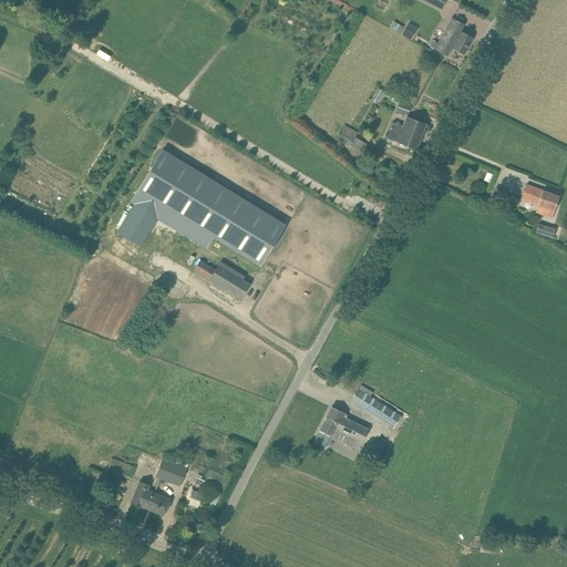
[(420,0),(441,10),(445,0),(420,0)]
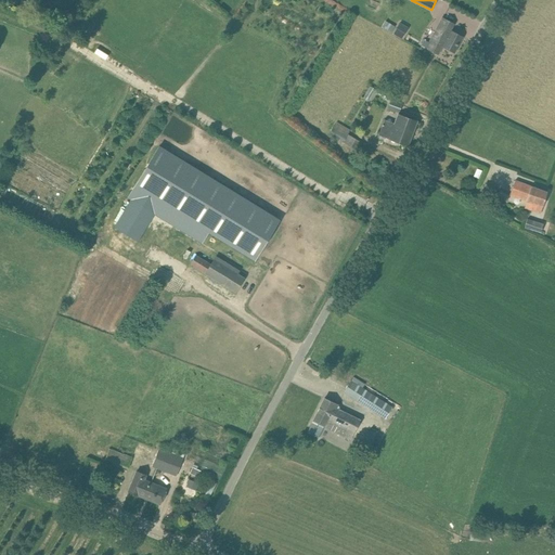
[(454,25),(443,18),(430,43),(426,41),(423,46),(427,48),(427,49),(438,54),(442,47),(454,53),(463,37),(451,30),(454,25)]
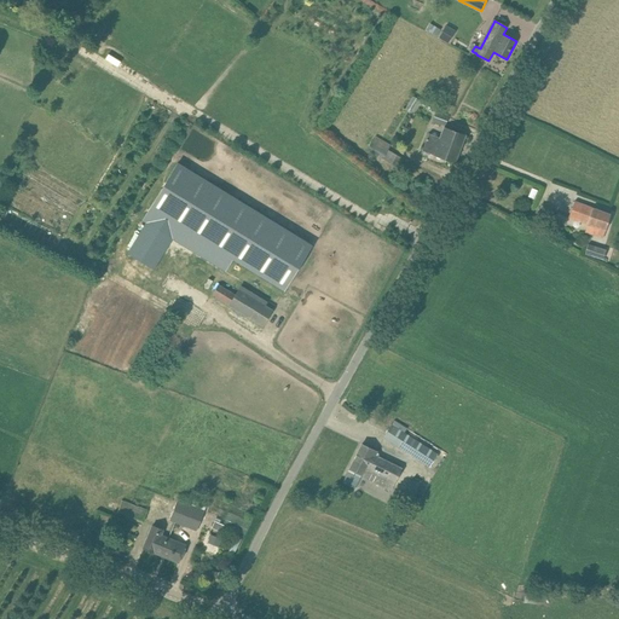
[(456,32),(446,25),(439,38),(449,42),(456,32)]
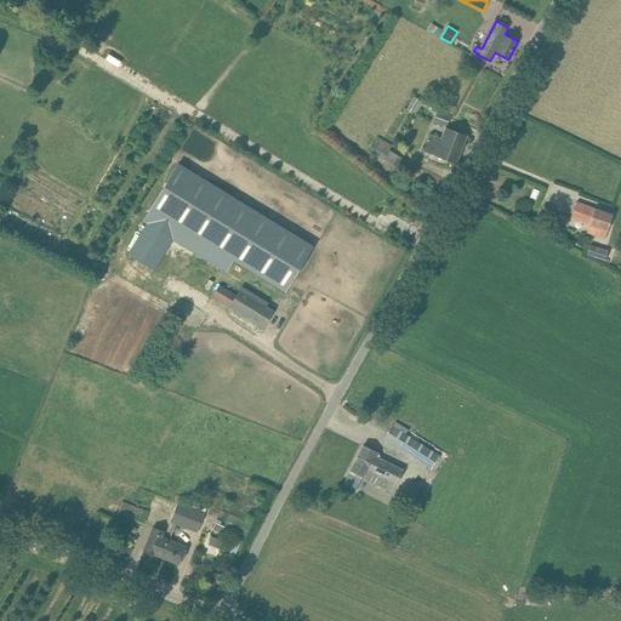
[(106,60),(118,68),(119,67),(121,63),(121,62),(109,55),(106,60)]
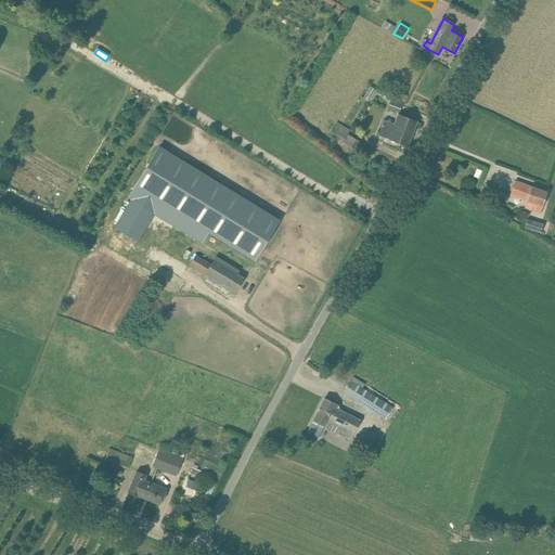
[(400,113),(402,106),(390,102),(388,108),(400,113)]
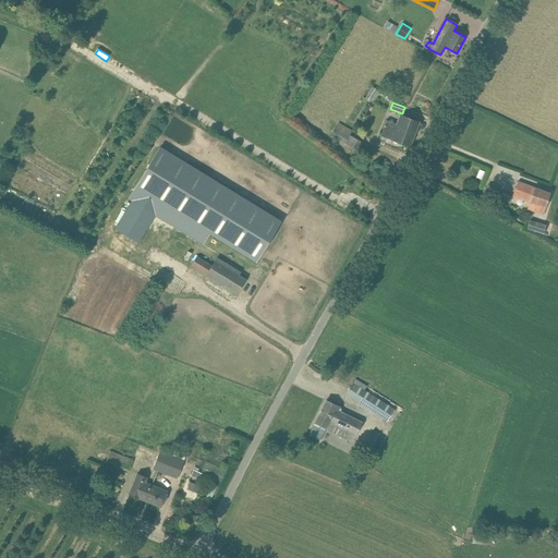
[(420,122),(409,119),(400,114),(397,124),(387,120),(380,135),(391,140),(410,147),(420,122)]
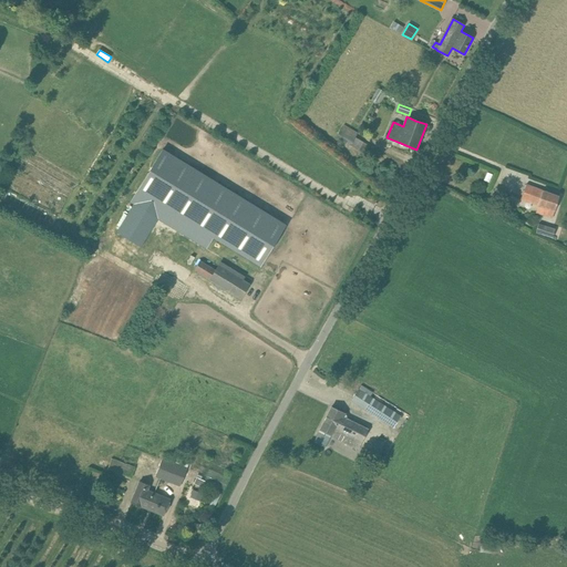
[(350,146),(358,133),(344,125),(337,138),(350,146)]
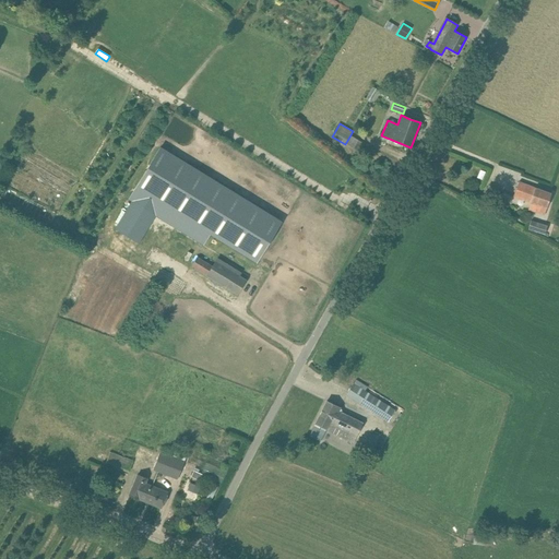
[(132,202),(116,229),(125,234),(139,242),(155,216),(156,214),(203,244),(210,233),(256,261),(280,222),(161,147),(130,197),(133,199),(132,202)]
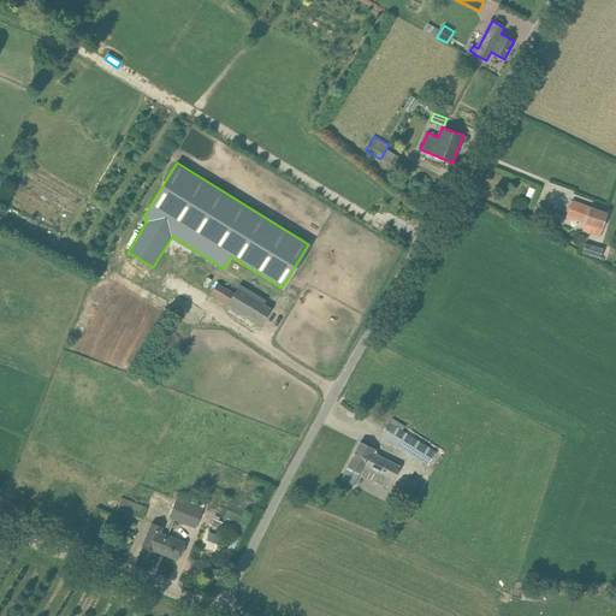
[(599,238),(606,214),(572,200),(566,218),(590,225),(587,234),(599,238)]
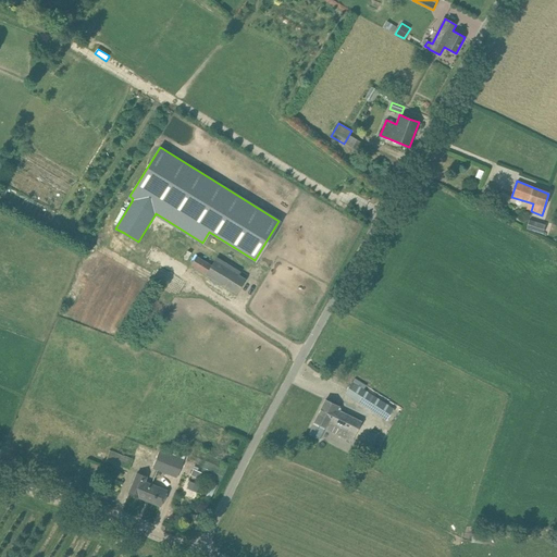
[(474,200),(477,195),(467,189),(465,196),(474,200)]
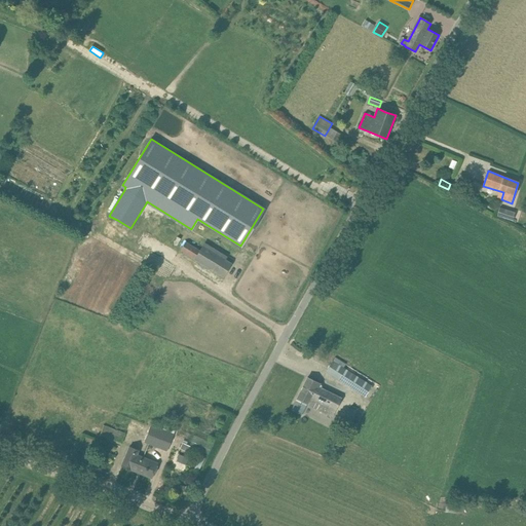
[(513,220),(515,212),(499,208),(497,216),(513,220)]
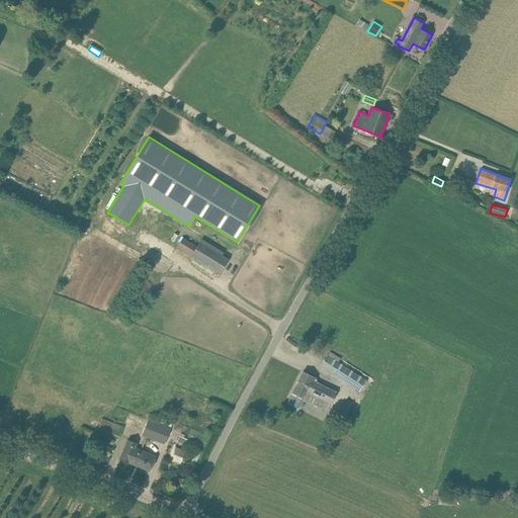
[(223,253),(198,238),(194,245),(189,253),(220,272),(227,260),(221,256),(223,253)]
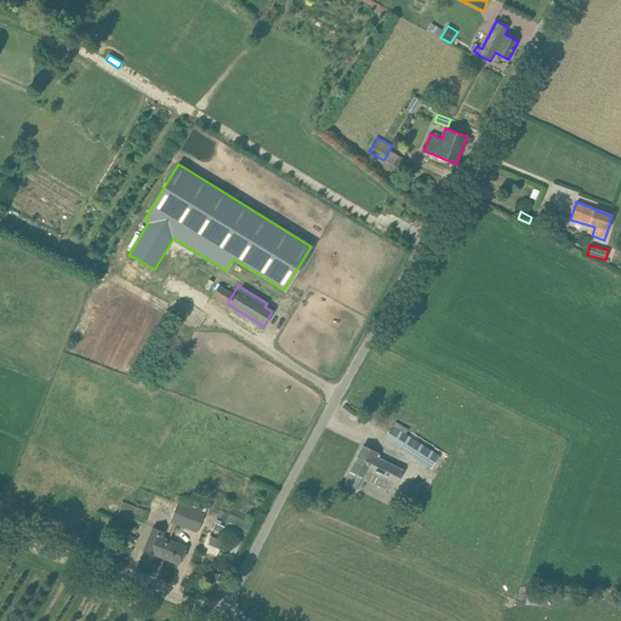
[(233,294),(218,286),(214,295),(227,303),(233,294)]
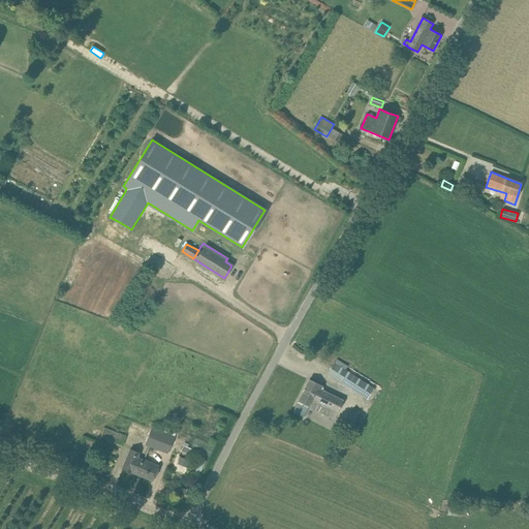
[(367,399),(373,389),(335,364),(329,374),(367,399)]
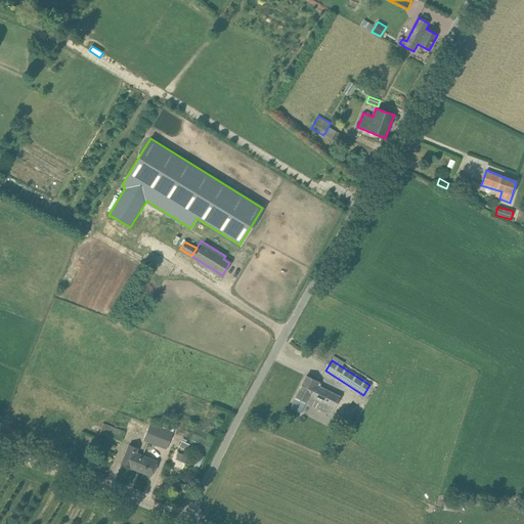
[(319,383),(315,381),(306,376),(296,397),(331,416),(340,397),(317,386),(319,383)]
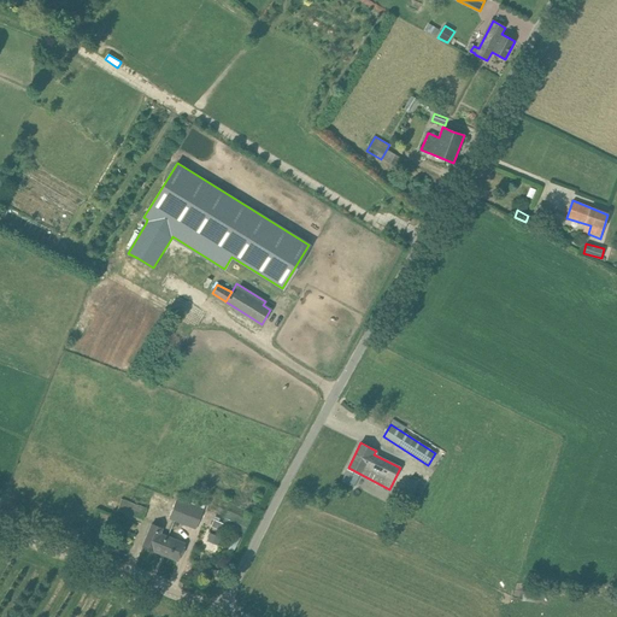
[(407,488),(415,493),(421,482),(413,477),(407,488)]
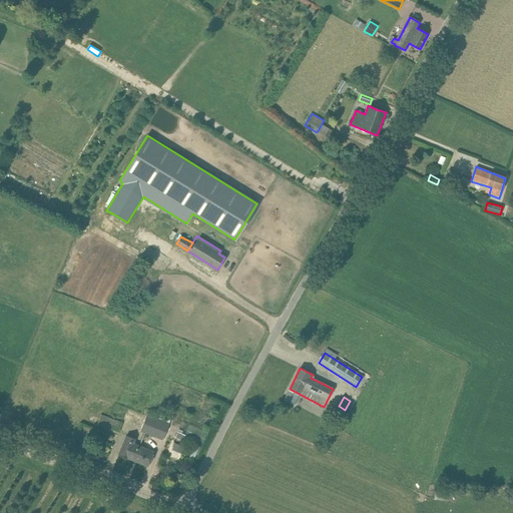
[(97,424),(119,432),(122,422),(101,414),(97,424)]
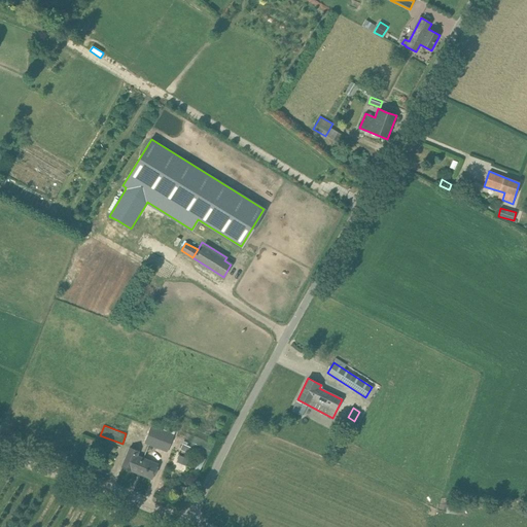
[(155,448),(163,430),(150,425),(144,443),(155,448)]
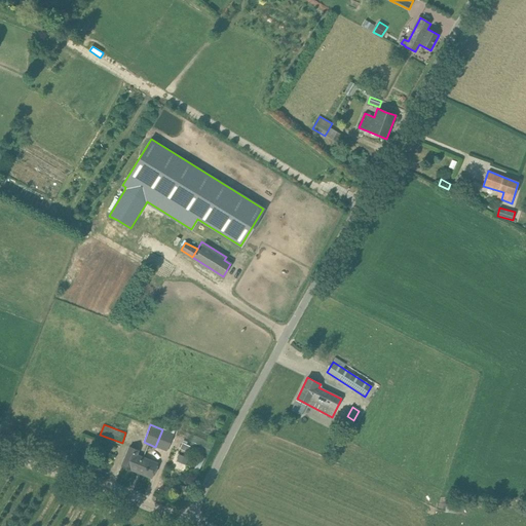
[(162,429),(155,447),(166,451),(174,434),(162,429)]
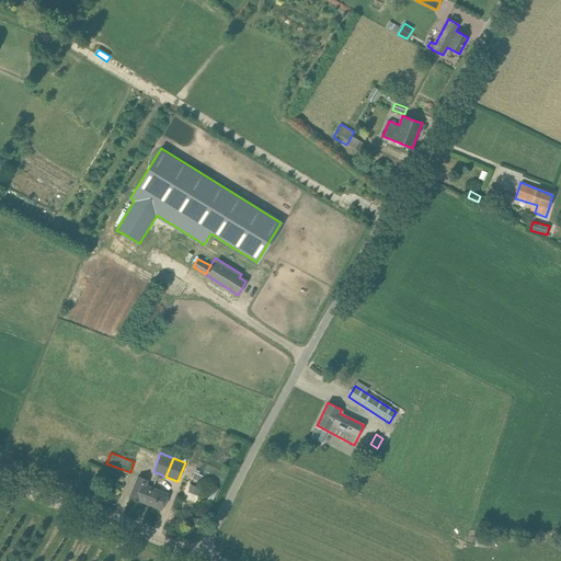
[(204,476),(195,472),(193,478),(202,482),(204,476)]
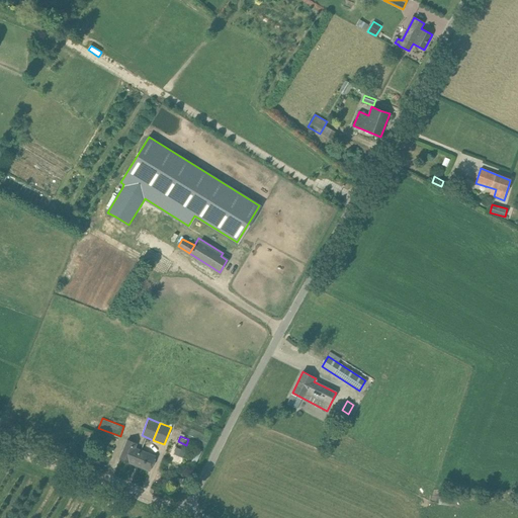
[(137,453),(139,449),(135,448),(137,443),(127,440),(119,458),(134,464),(139,454),(137,453)]
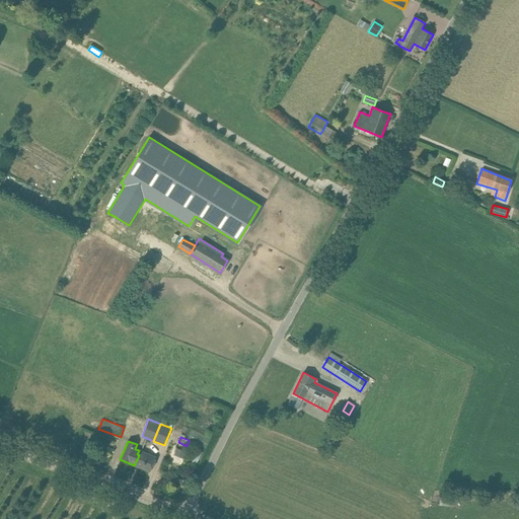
[(187,453),(176,449),(174,456),(183,459),(187,453)]
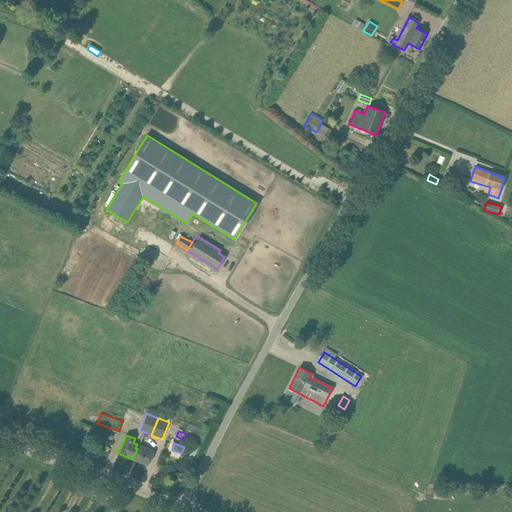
[(195,446),(192,444),(186,455),(193,458),(200,445),(196,443),(195,446)]
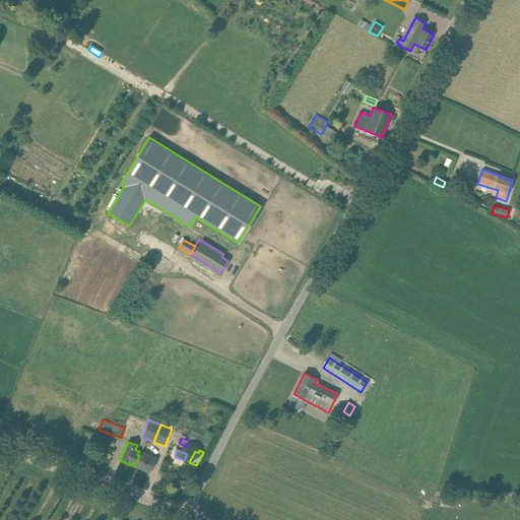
[(150,473),(154,463),(156,458),(139,451),(137,455),(139,456),(134,466),(150,473)]
